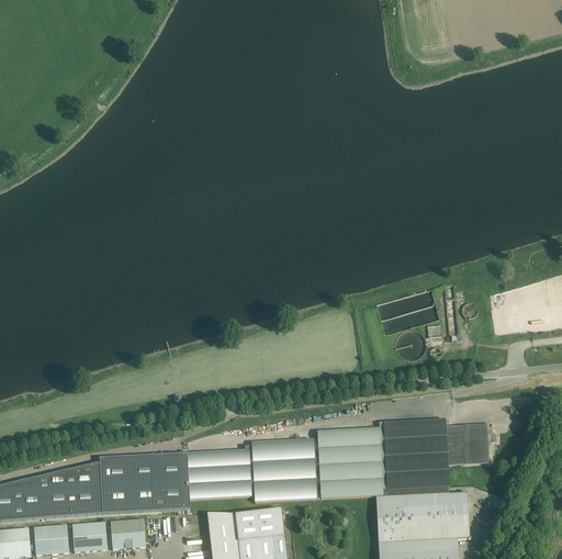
[(561,279),(549,283),(553,299),(561,295),(561,279)]
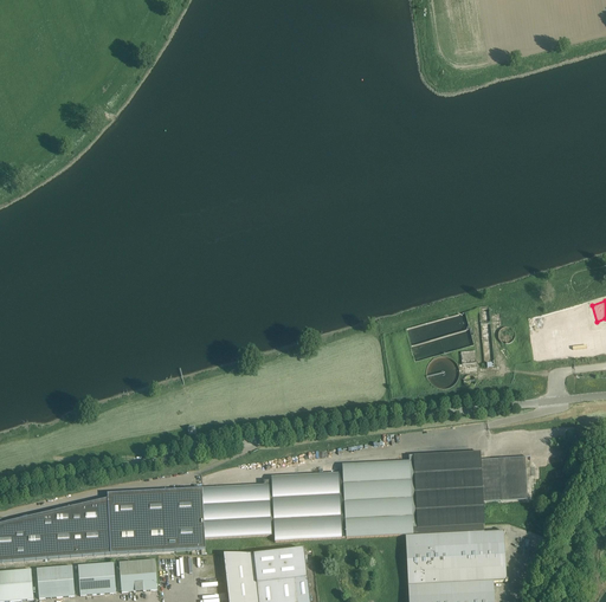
[(461,349),(462,362),(476,361),(475,348),(461,349)]
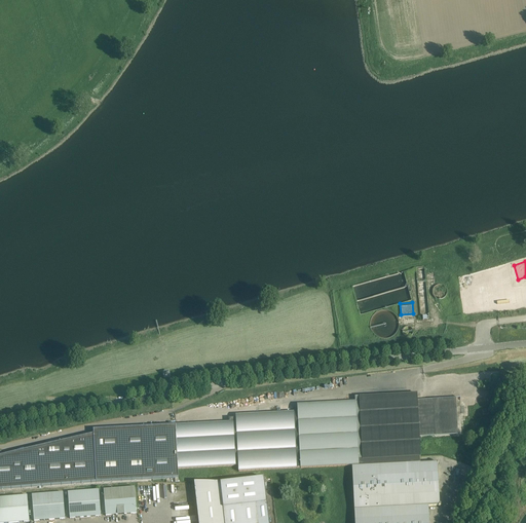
[(297,402),(298,406),(294,406),(294,409),(235,412),(236,415),(238,462),(238,469),(297,465),(301,465),(352,462),(355,522),(429,522),(428,502),(440,502),(440,503),(441,503),(441,501),(439,501),(437,461),(439,461),(438,459),(436,459),(436,460),(420,461),(420,454),(419,435),(457,433),(455,396),(434,397),(417,398),(417,390),(354,394),(355,399),(297,402)]
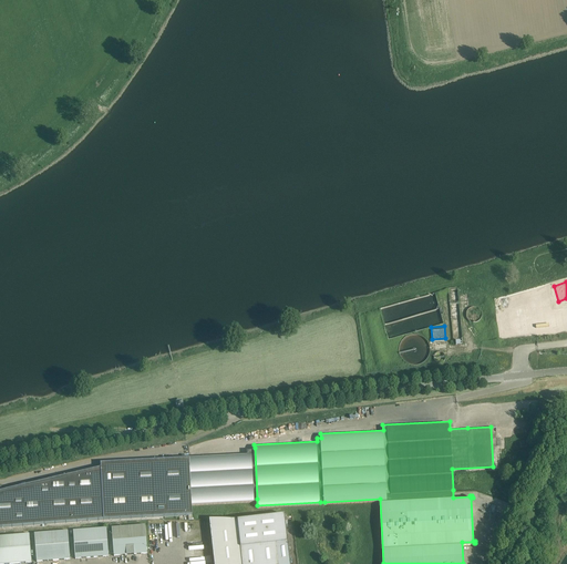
[(0,524),(104,518),(192,512),(192,503),(254,500),(254,499),(257,499),(255,448),(247,448),(247,452),(101,460),(101,465),(0,488),(0,524)]
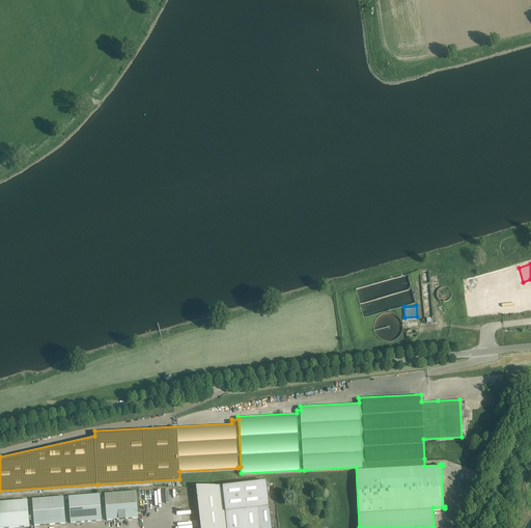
[(267,480),(222,484),(196,484),(200,527),(272,527),(271,516),(267,480)]
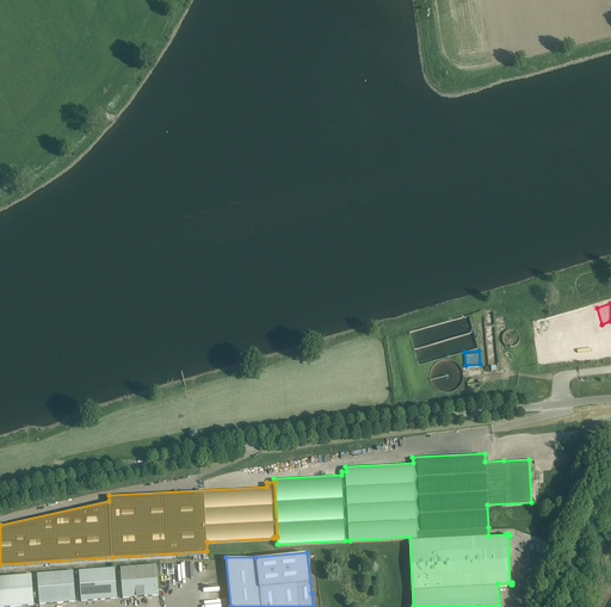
[(123,595),(159,593),(156,562),(121,565),(123,595)]
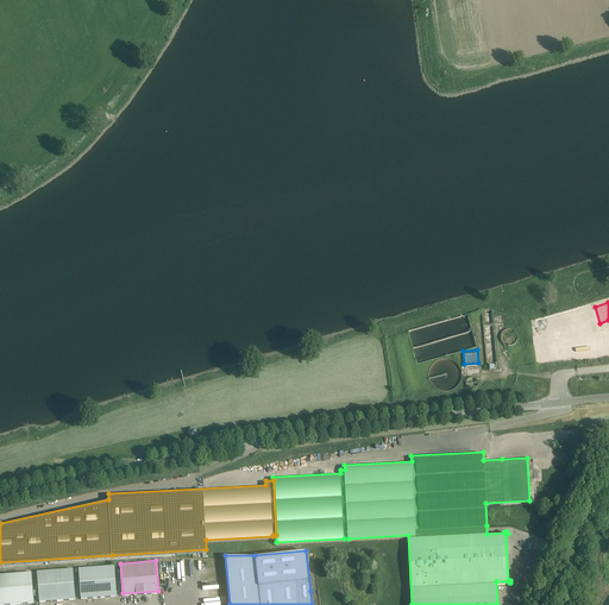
[(81,597),(117,593),(114,563),(79,566),(81,597)]
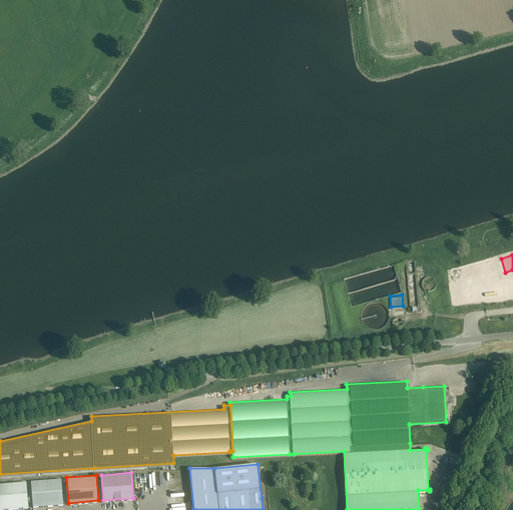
[(33,505),(63,503),(61,477),(31,480),(33,505)]
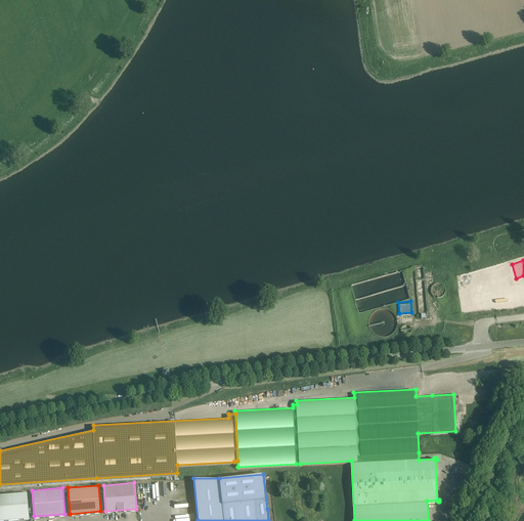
[(0,519),(29,517),(27,490),(0,492),(0,519)]
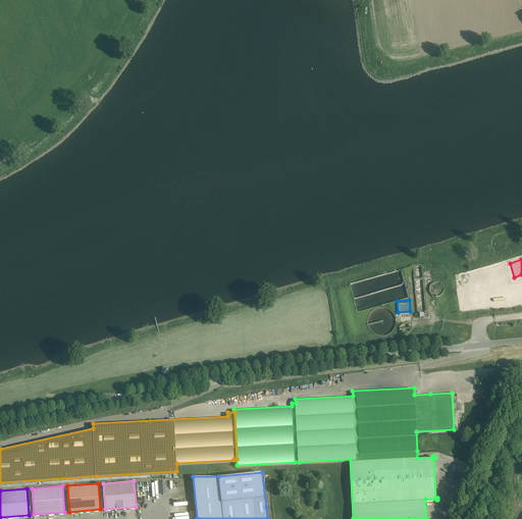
All buildings are outlined.
